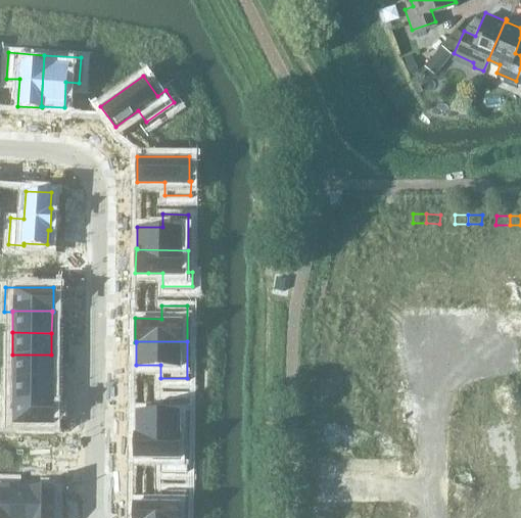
[(12,355),(12,376),(51,377),(51,355),(12,355)]
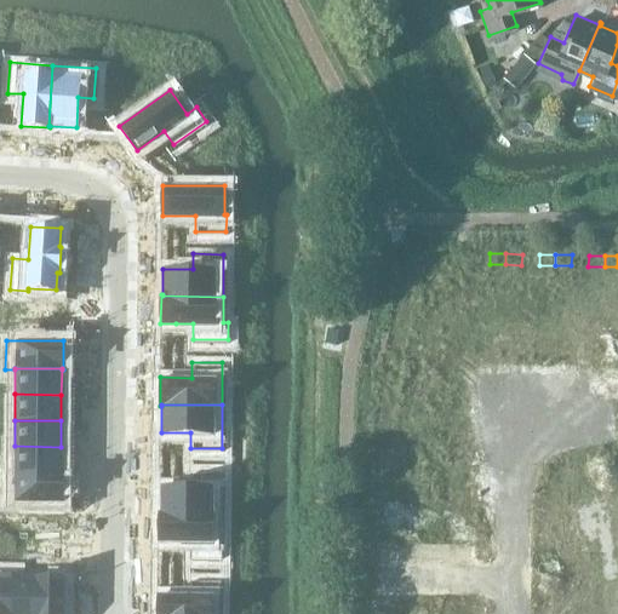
[(371,439),(371,454),(382,454),(382,439),(371,439)]
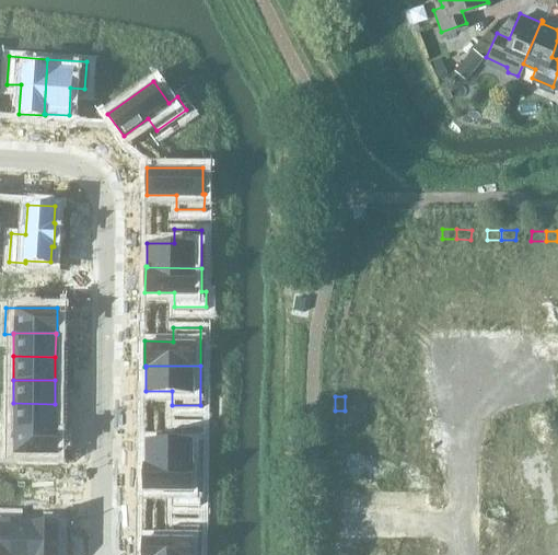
[(12,426),(12,427),(55,427),(55,426),(55,404),(13,403),(12,426)]
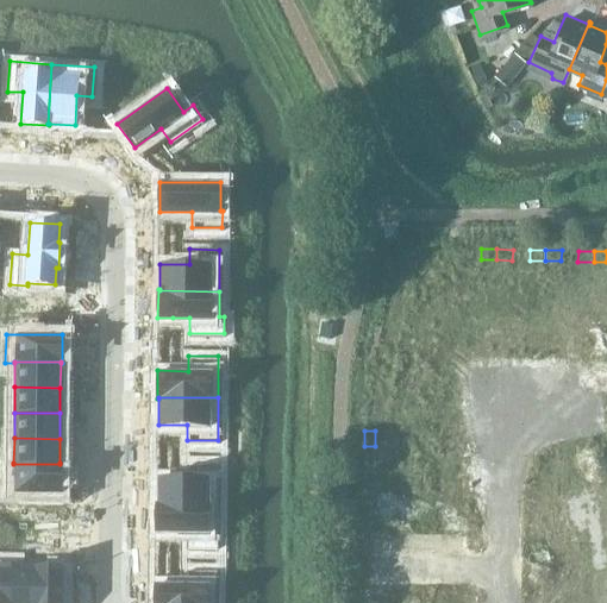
[(548,464),(546,464),(546,477),(548,477),(548,497),(563,497),(563,513),(593,513),(593,495),(581,495),(581,445),(548,445),(548,464)]
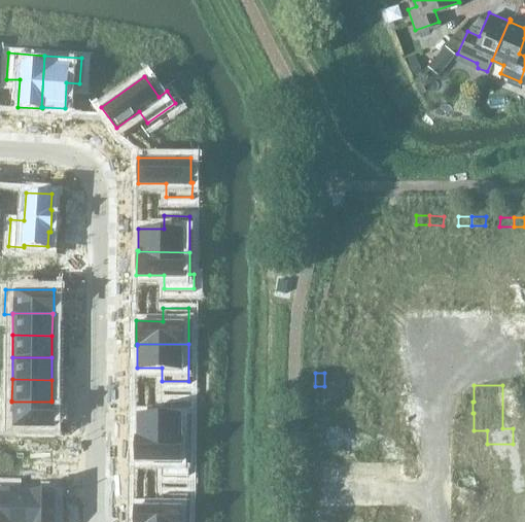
[(323,401),(324,386),(315,386),(314,399),(323,401)]
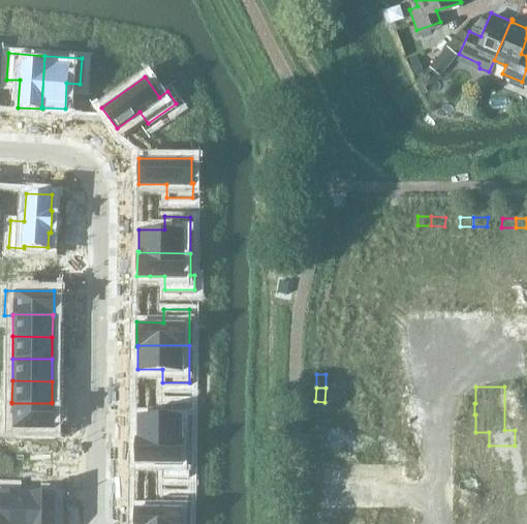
[(136,436),(136,437),(181,438),(181,439),(188,439),(188,402),(162,401),(162,414),(136,414),(136,436)]
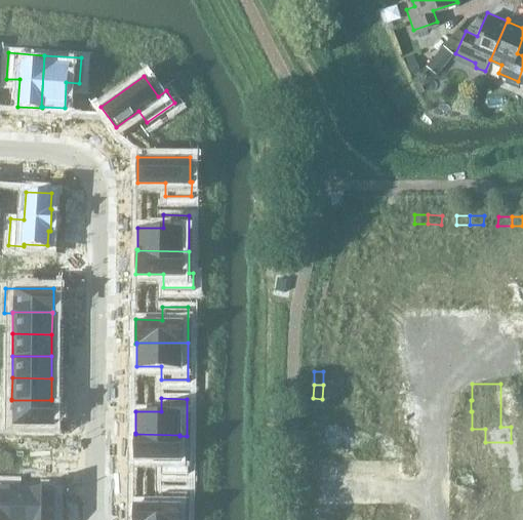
[(4,399),(3,423),(52,424),(52,399),(51,399),(51,400),(11,400),(11,399),(4,399)]
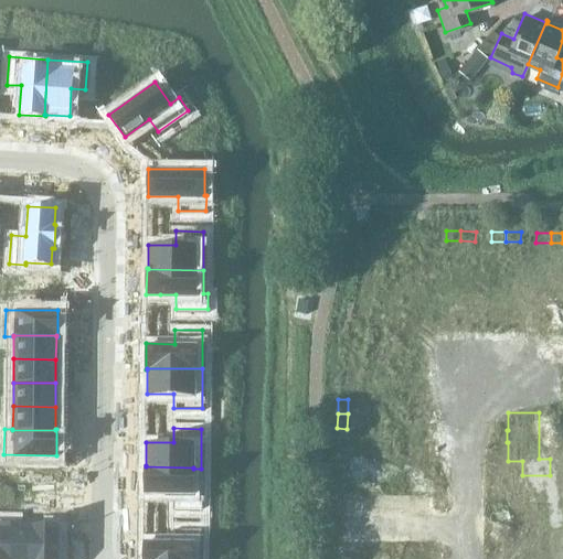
[(424,429),(380,436),(383,458),(427,451),(424,429)]
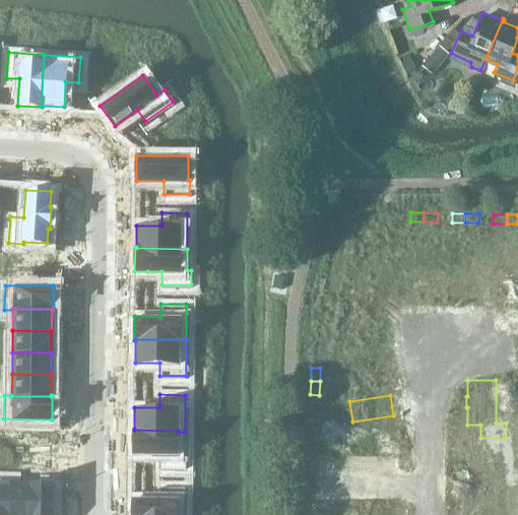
[(310,408),(310,422),(319,422),(319,408),(310,408)]
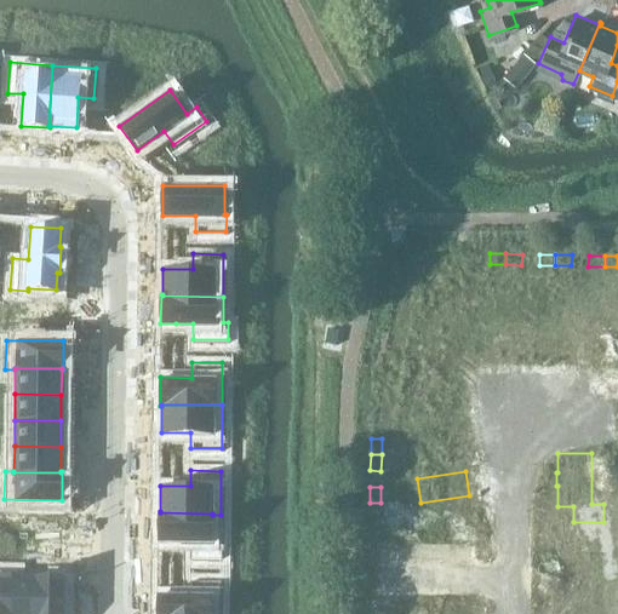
[(381,520),(381,503),(370,503),(370,520),(381,520)]
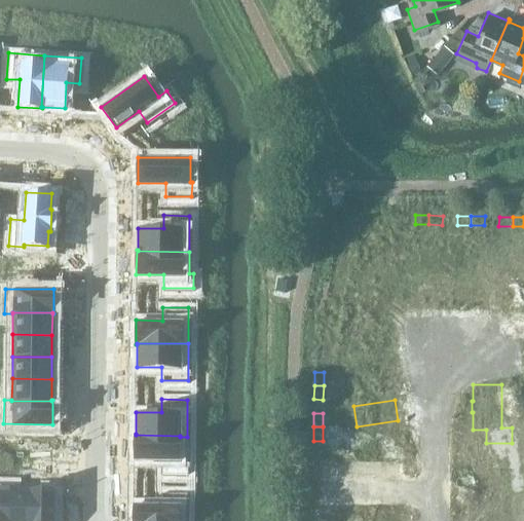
[(135,434),(134,458),(160,458),(160,472),(187,472),(187,457),(179,457),(180,437),(180,436),(136,435),(136,434),(135,434)]
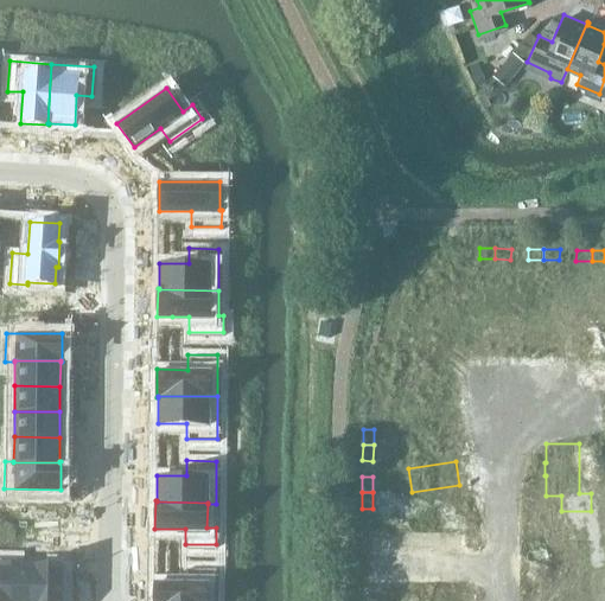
[(36,505),(36,517),(51,517),(51,505),(36,505)]
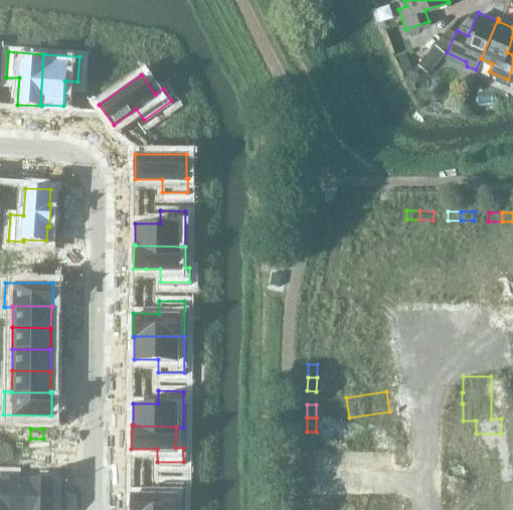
[(0,445),(9,446),(9,435),(0,434),(0,445)]
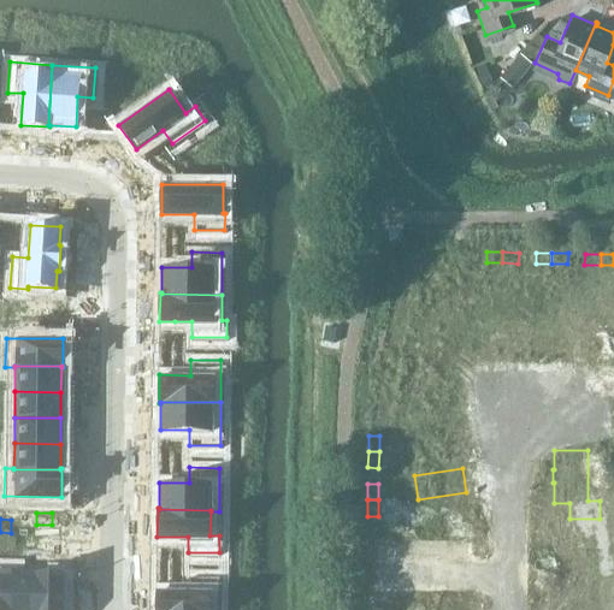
[(11,520),(11,533),(25,533),(25,520),(11,520)]
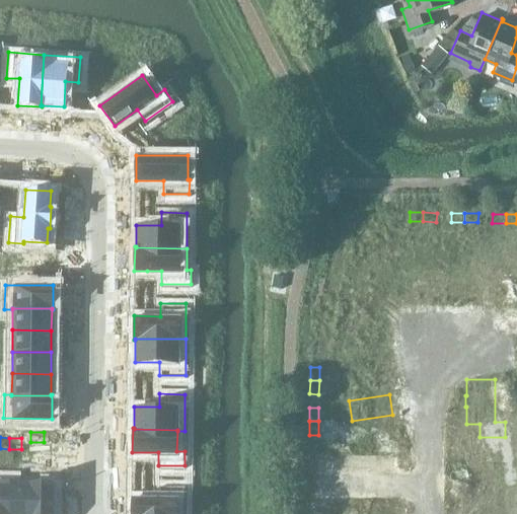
[(497,446),(456,446),(456,471),(466,471),(466,497),(494,497),(494,471),(497,471),(497,446)]
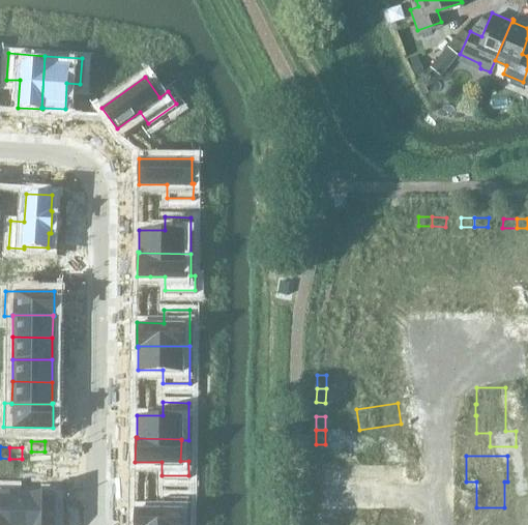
[(418,471),(418,460),(399,460),(400,471),(418,471)]
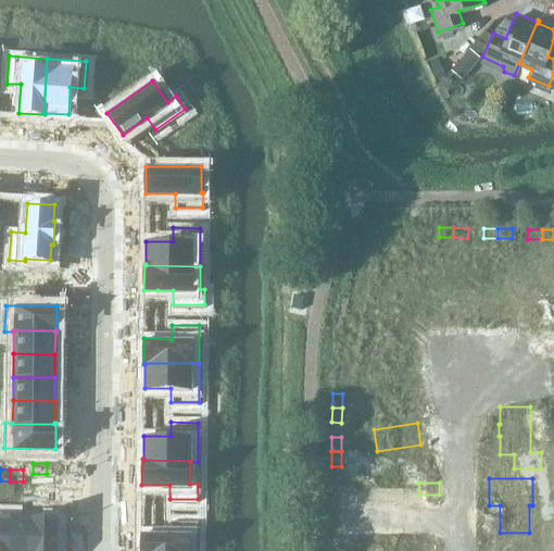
[(0,550),(9,550),(9,518),(11,518),(11,510),(0,509),(0,550)]
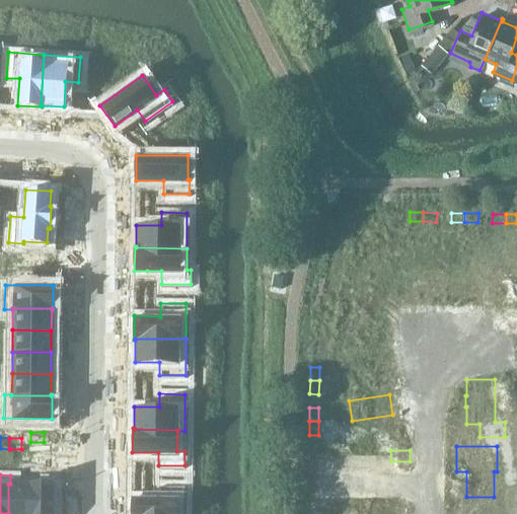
[(53,513),(54,483),(29,483),(29,484),(30,484),(29,513),(53,513)]
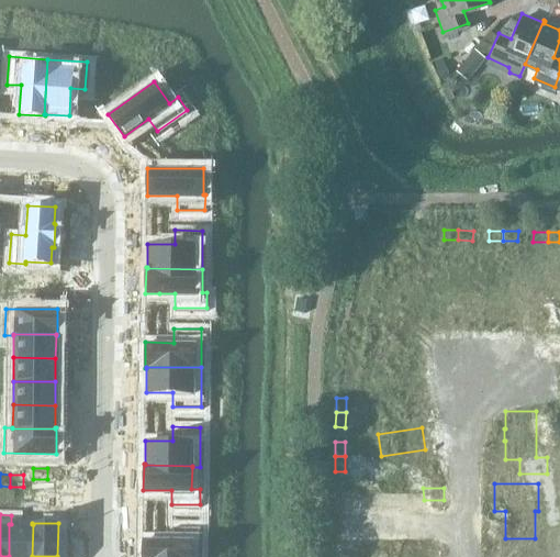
[(9,524),(9,556),(32,556),(33,524),(32,524),(11,524),(9,524)]
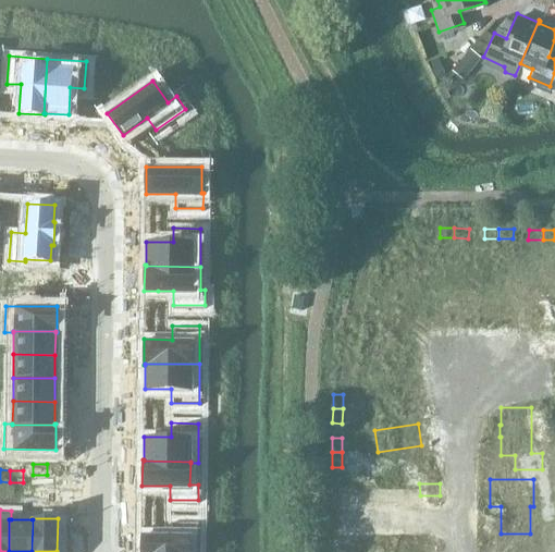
[(142,534),(140,551),(196,551),(197,520),(170,520),(170,534),(142,534)]
